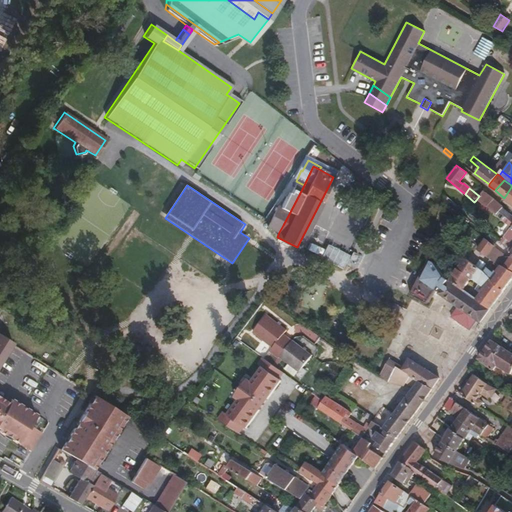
[(493,199),(482,191),(479,196),(476,200),(486,208),(492,200),(493,199)]
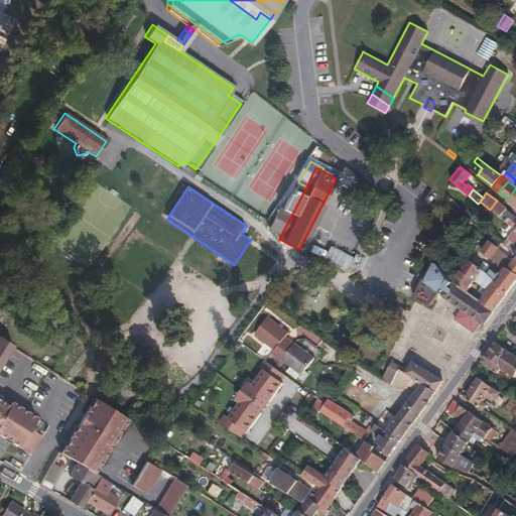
[(506,208),(496,202),(490,210),(499,217),(505,210),(506,208)]
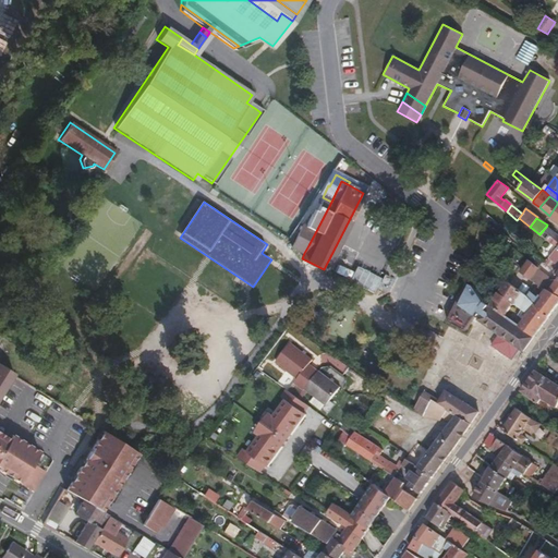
[(301,223),(290,245),(304,253),(308,245),(316,231),(301,223)]
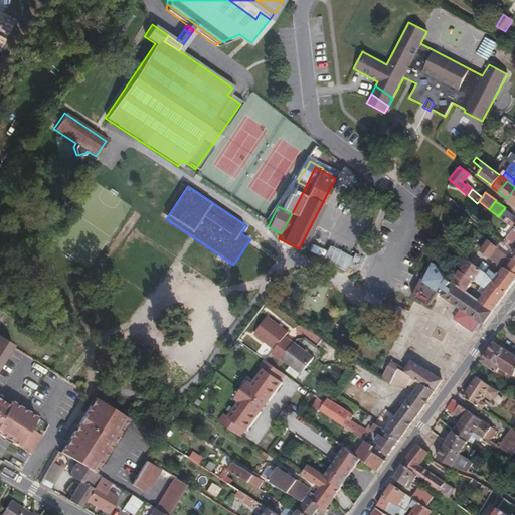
[(504,209),(498,216),(505,221),(510,214),(504,209)]
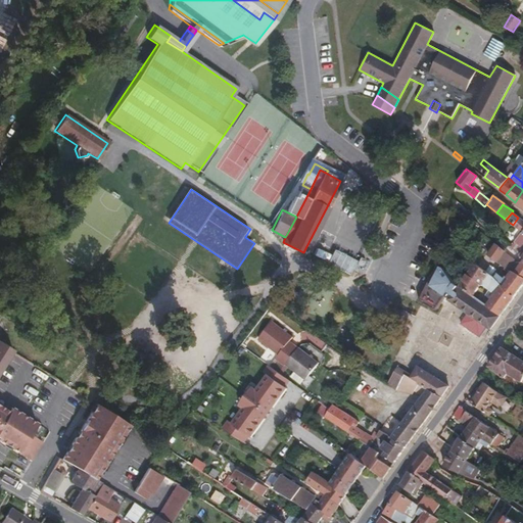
[(522,230),(522,221),(518,218),(513,225),(522,233),(522,230)]
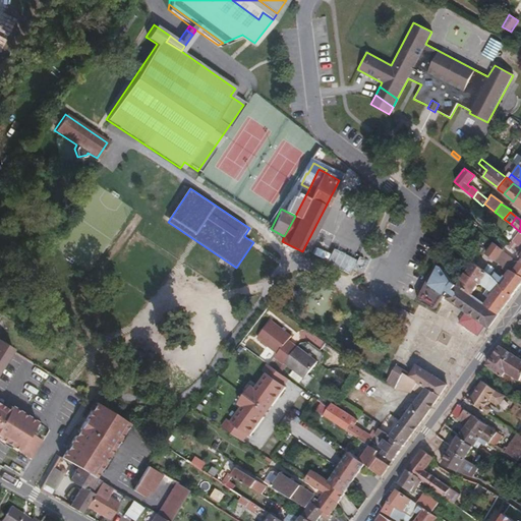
[(494,261),(502,249),(494,243),(485,253),(494,261)]
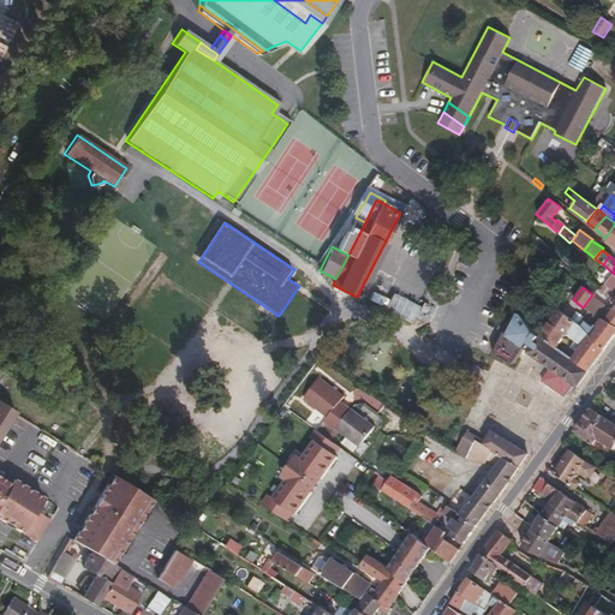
[(545,294),(542,299),(557,309),(566,316),(569,310),(545,294)]
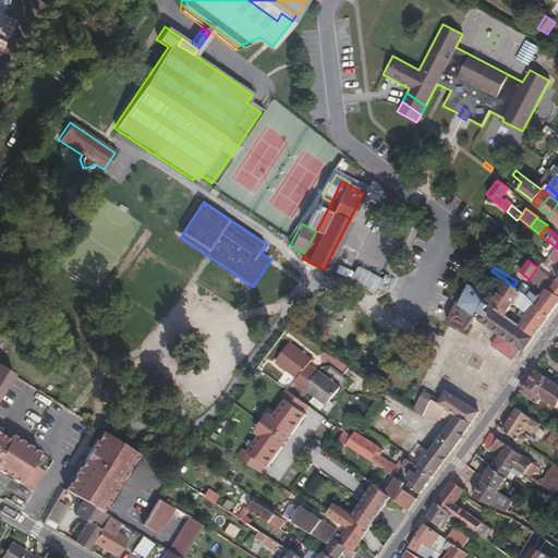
[(557,276),(548,290),(557,295),(557,276)]
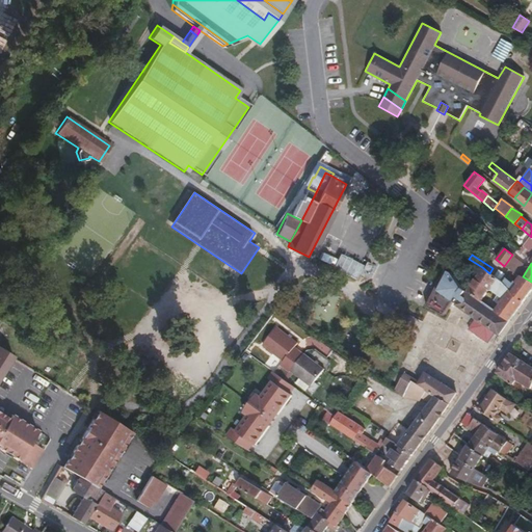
[(489,273),(482,267),(467,291),(480,301),(487,290),(488,291),(491,287),(504,296),(495,311),(508,320),(522,301),(508,291),(510,289),(502,283),(489,273)]
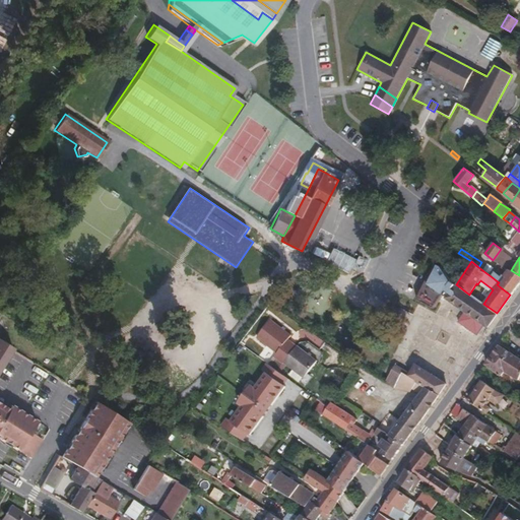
[(502,278),(494,272),(491,276),(499,282),(497,284),(510,295),(519,281),(519,275),(511,270),(509,269),(508,270),(502,278)]
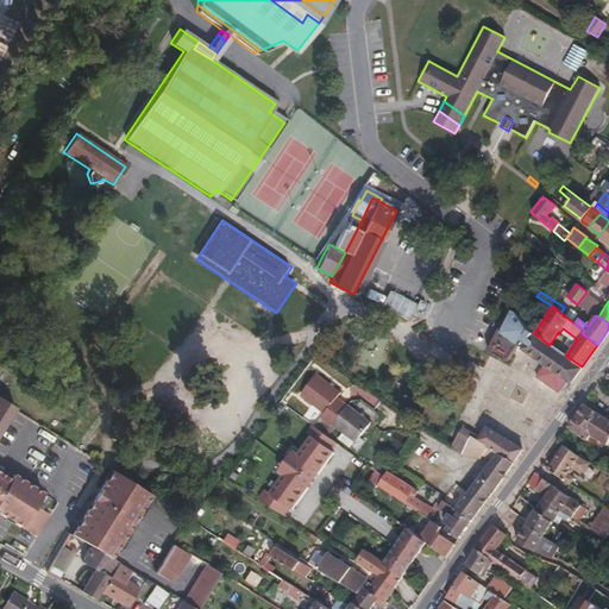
[(534,333),(529,340),(548,353),(553,347),(550,345),(534,333)]
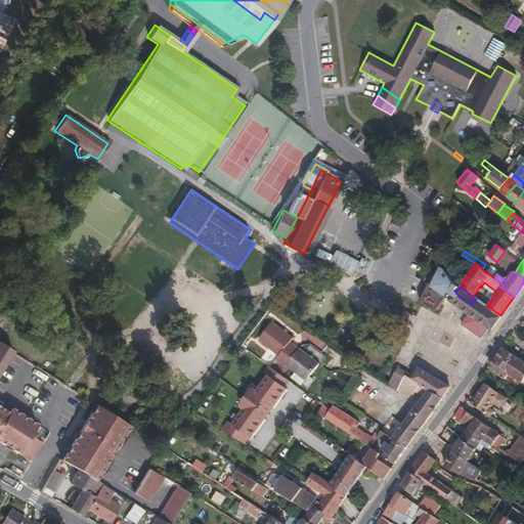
[(455,293),(449,301),(467,312),(472,304),(455,293)]
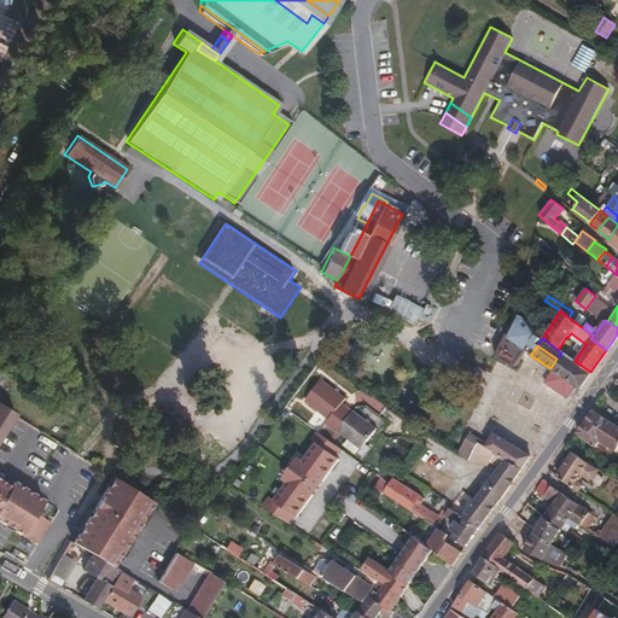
[(575,361),(561,353),(557,359),(551,368),(553,369),(576,386),(578,388),(590,372),(575,361)]
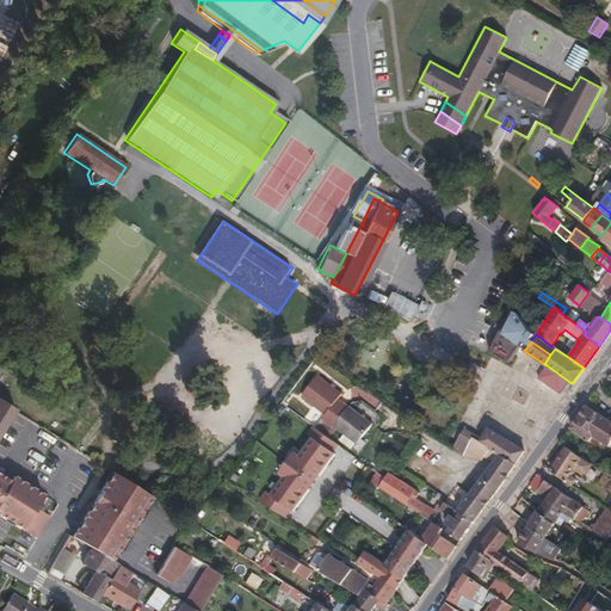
[(538,378),(562,394),(569,382),(547,365),(538,378)]
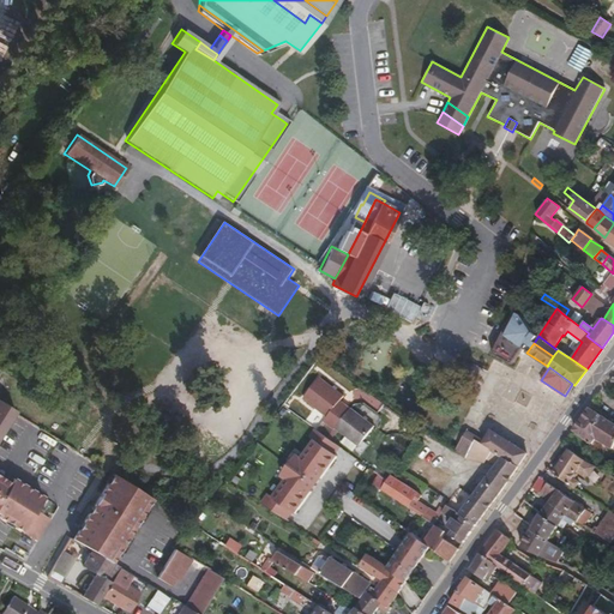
[(320,421),(331,429),(332,428),(348,408),(336,401),(339,395),(315,378),(300,399),(324,416),(320,421)]
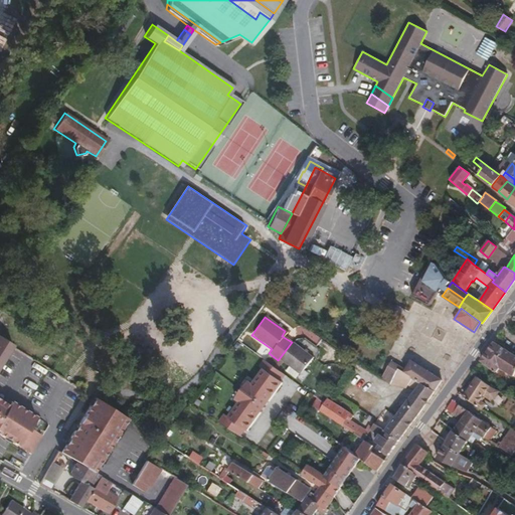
[(0,370),(16,348),(0,336),(0,370)]
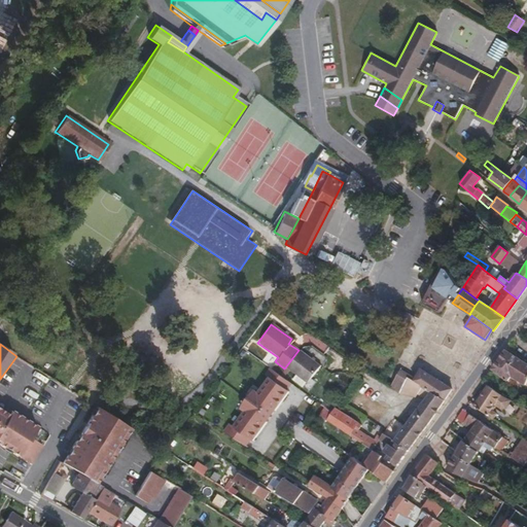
[(299,350),(285,367),(306,383),(319,364),(299,350)]
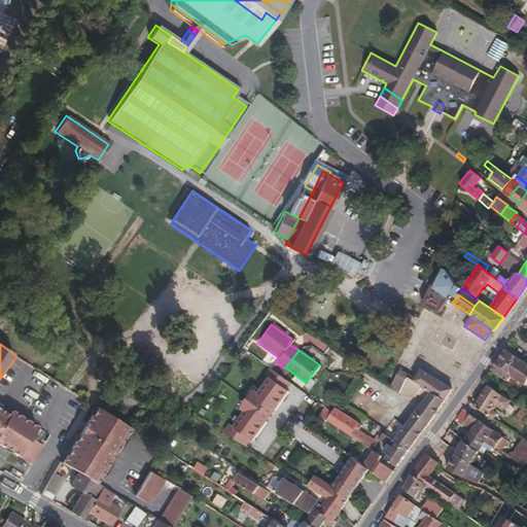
[(526,385),(526,364),(505,350),(492,369),(510,382),(514,377),(526,385)]
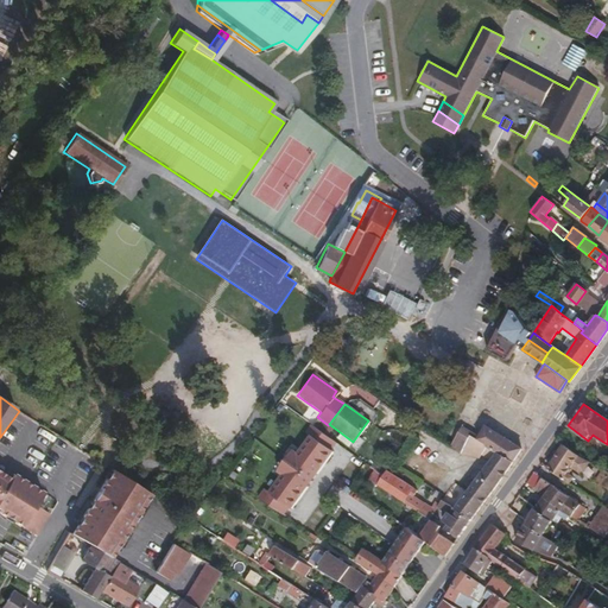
[(296,454),(291,450),(283,461),(309,479),(314,473),(315,474),(331,450),(336,443),(323,434),(310,424),(304,432),(309,435),(296,454)]
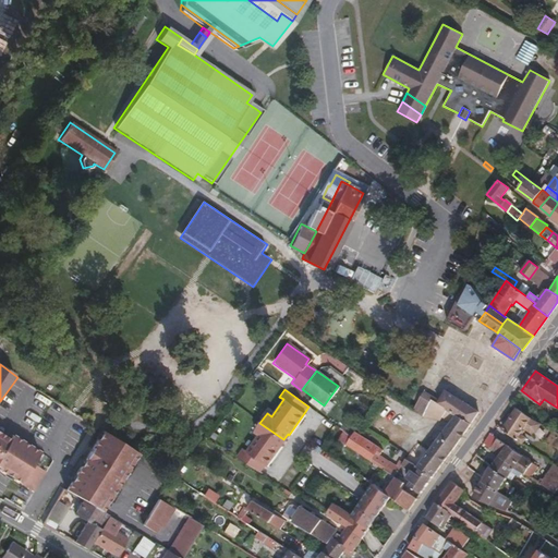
[(438,400),(423,390),(421,393),(431,399),(436,403),(438,400)]
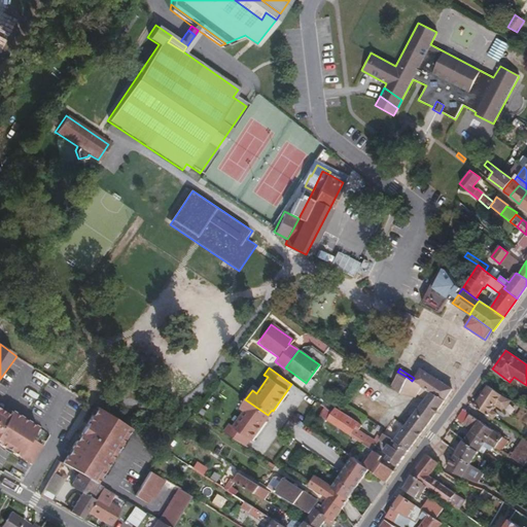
[(420,369),(414,378),(412,381),(421,386),(429,375),(420,369)]
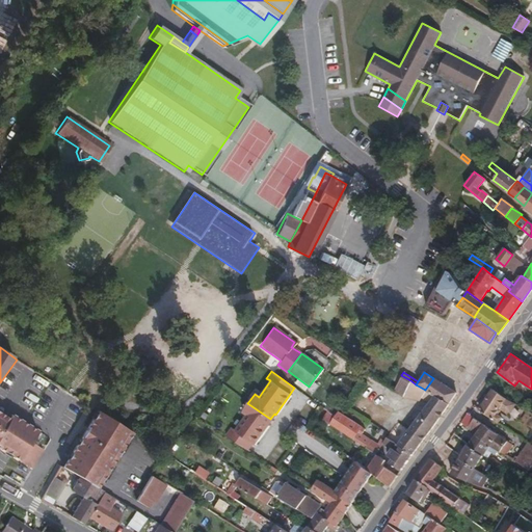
[(401,375),(392,389),(402,396),(410,380),(401,375)]
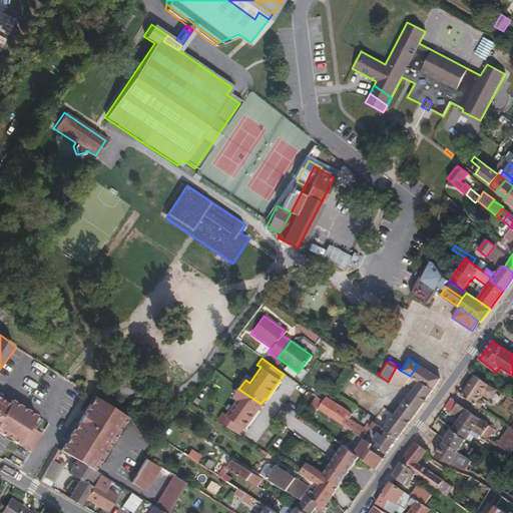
[(432,389),(439,379),(418,365),(410,376),(418,382),(419,380),(432,389)]
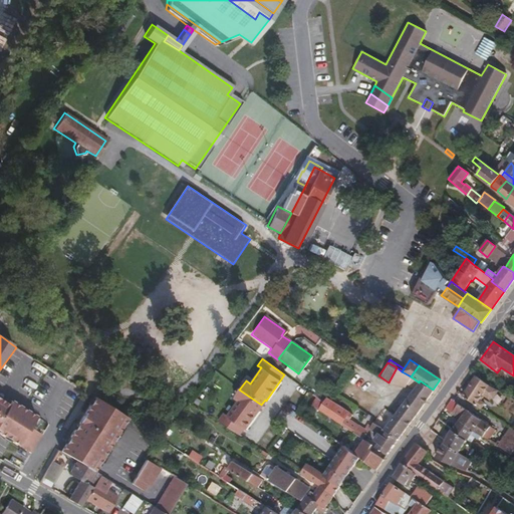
[(422,405),(427,399),(433,390),(420,380),(419,382),(411,376),(402,371),(397,367),(389,382),(404,387),(406,383),(414,390),(409,397),(383,431),(398,439),(422,405)]
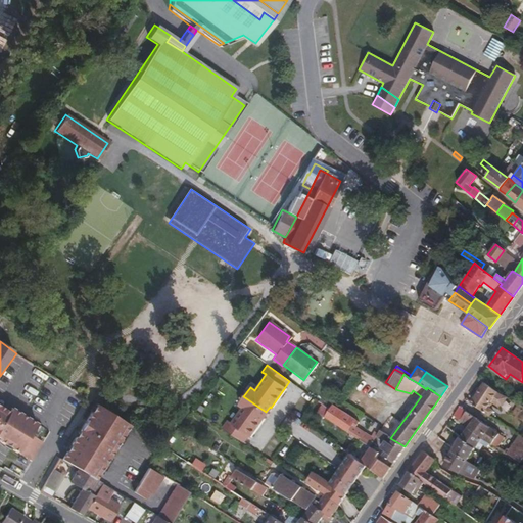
[(505,396),(491,389),(483,383),(470,401),(483,411),(490,400),(497,406),(501,403),(505,396)]
